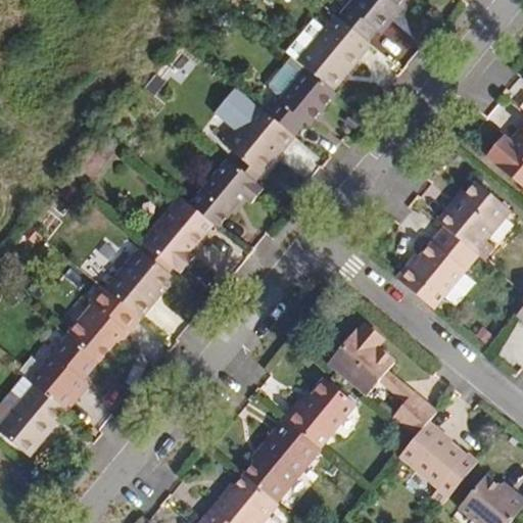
[(352,0),(338,18),(368,43),(377,32),(381,36),(410,0),(352,0)]
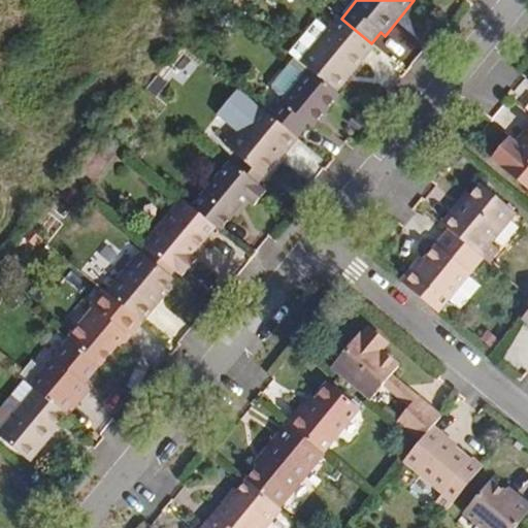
[(294,58),(308,69),(336,93),(374,46),(371,43),(341,19),(339,17),(328,29),(317,20),(289,53),(294,58)]
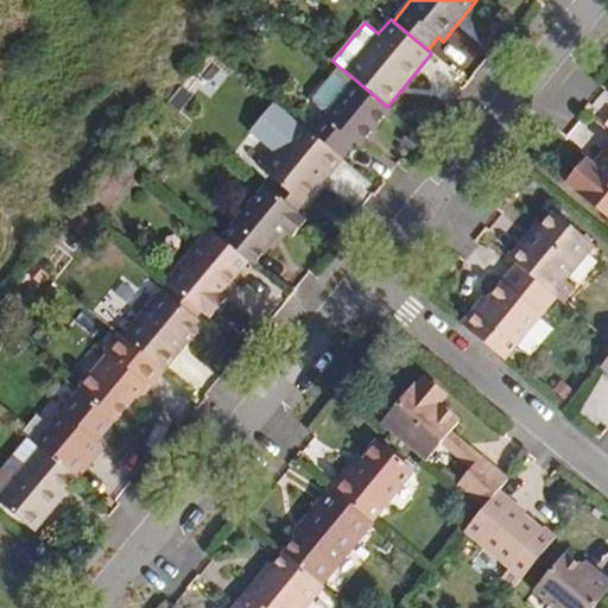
[(391,109),(387,107),(355,80),(339,67),(312,99),(312,107),(322,115),(309,132),(342,159),(354,144),(359,149),(391,109)]
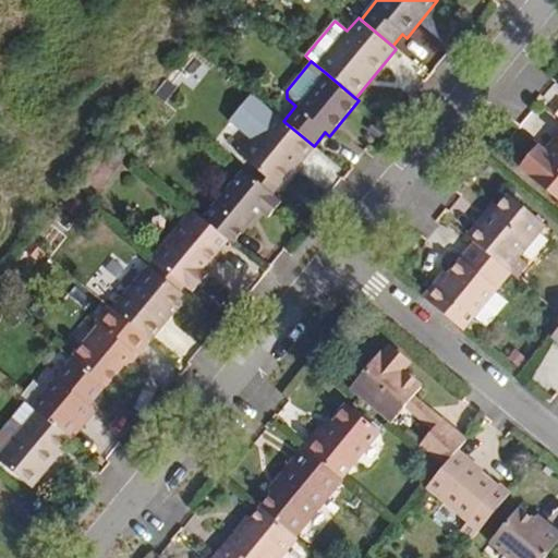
[(314,146),(283,121),(273,112),(237,155),(258,172),(278,189),(314,146)]
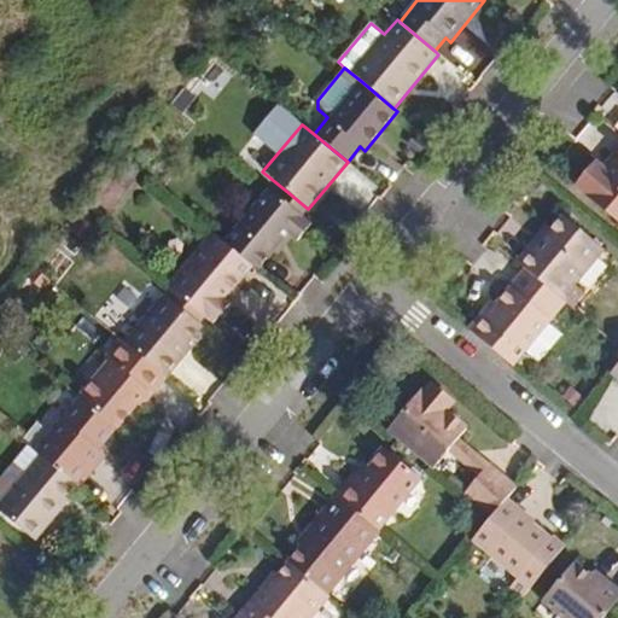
[(617,158),(607,172),(598,163),(577,187),(617,221),(617,158)]
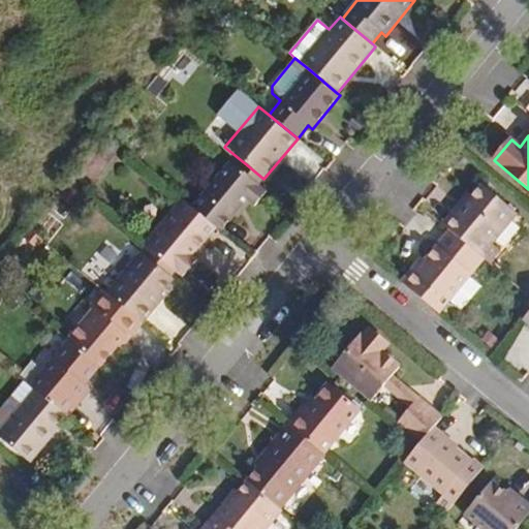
[(147,155),(133,143),(126,151),(141,162),(147,155)]
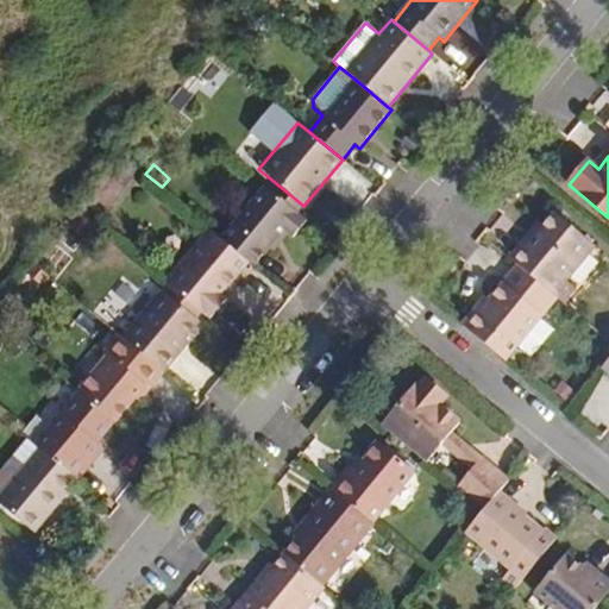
[(267,186),(221,239),(250,263),(255,268),(286,231),(294,238),(308,221),(299,213),(277,195),(267,186)]
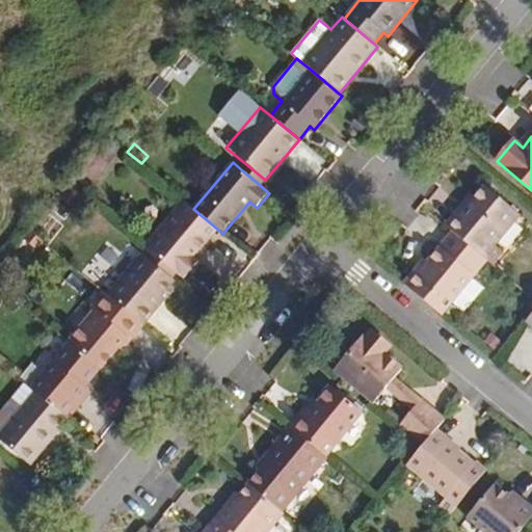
[(265,180),(246,164),(242,170),(261,186),(265,180)]
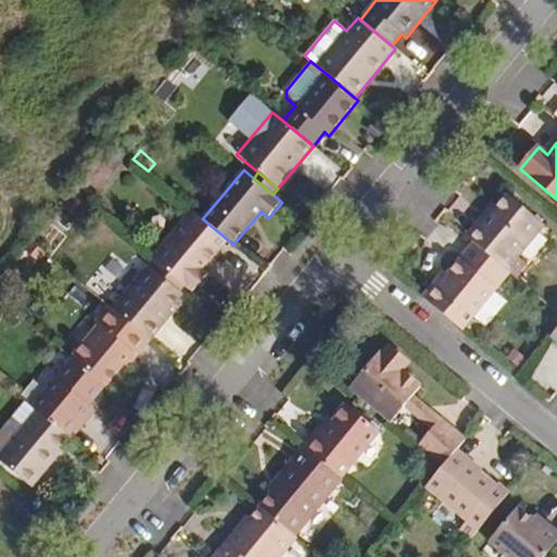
[(485,232),(474,244),(509,273),(516,279),(528,264),(518,257),(543,226),(507,197),(498,208),(481,229),(485,232)]
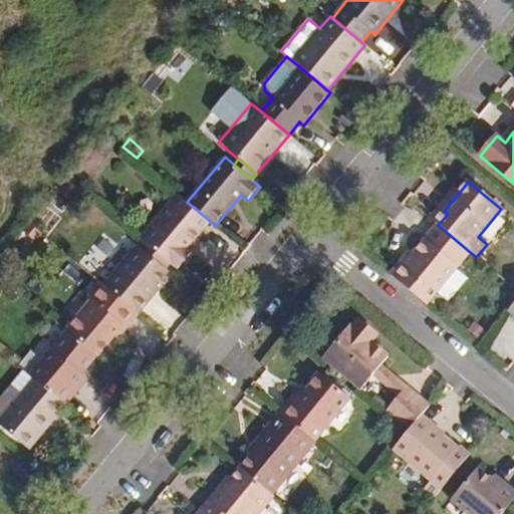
[(460,192),(454,188),(429,218),(438,225),(448,214),(444,211),(460,192)]
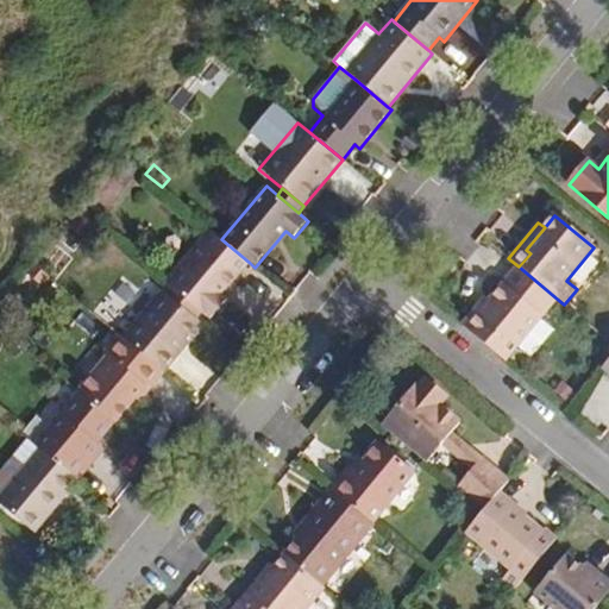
[(250,263),(221,239),(209,230),(165,283),(211,320),(228,299),(223,295),(250,263)]
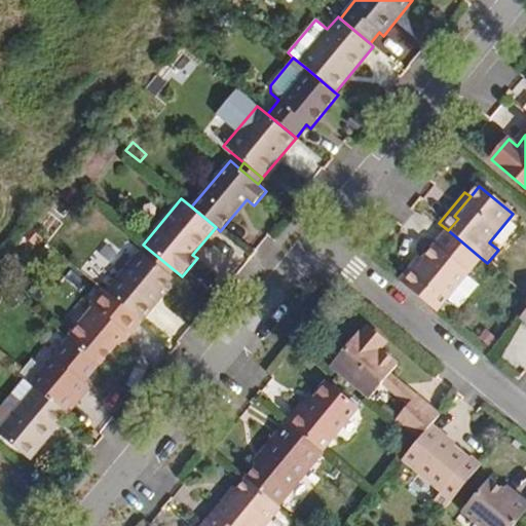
[(436,311),(481,258),(448,230),(423,260),(414,271),(410,267),(399,282),(436,311)]
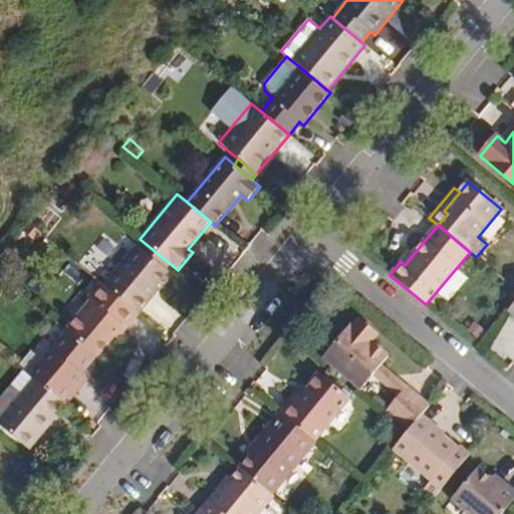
[(139,246),(104,286),(138,313),(150,299),(147,297),(169,271),(139,246)]
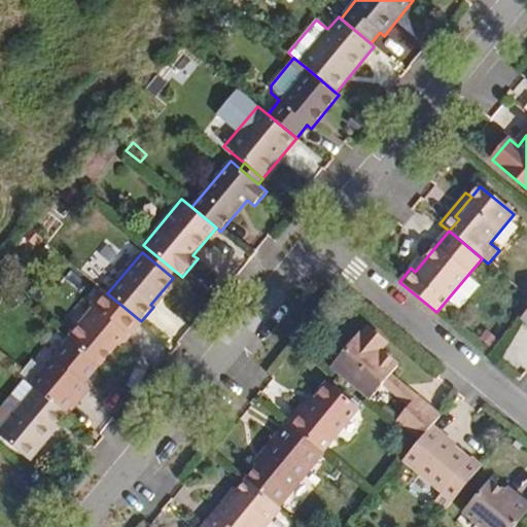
[(424,260),(420,257),(411,268),(415,272),(424,260)]
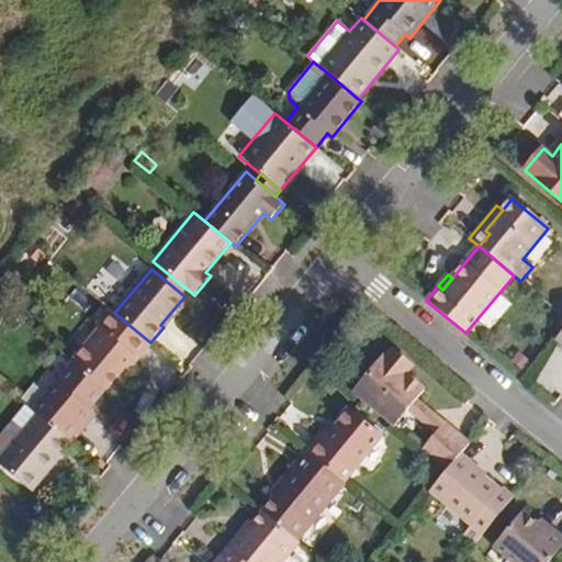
[(72,362),(107,390),(135,356),(138,358),(150,343),(114,313),(113,312),(72,361),(72,362)]
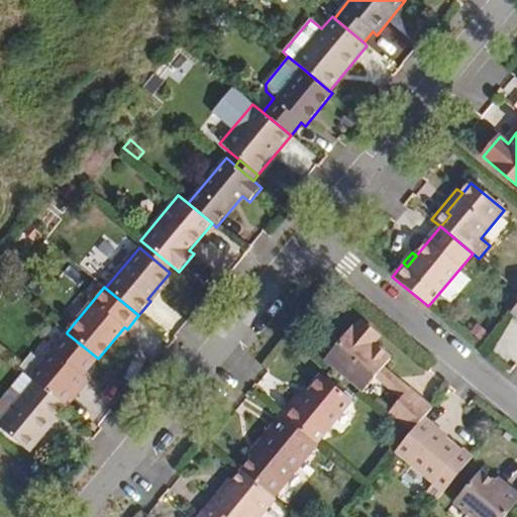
[(325,363),(363,394),(375,379),(385,368),(391,359),(373,344),(379,337),(362,324),(356,331),(352,328),(325,363)]
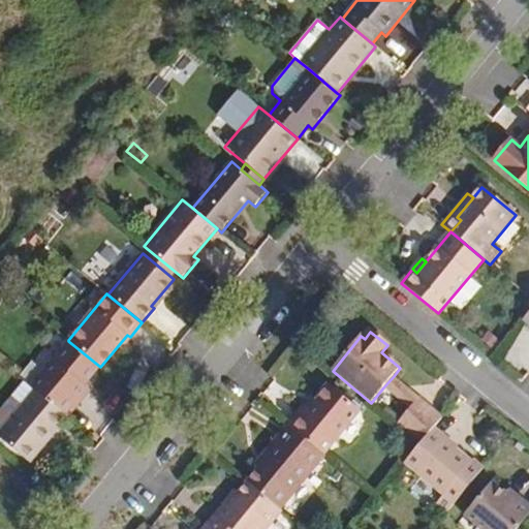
[(100,367),(68,341),(30,386),(34,391),(67,417),(79,404),(73,400),(85,386),(85,385),(100,367)]
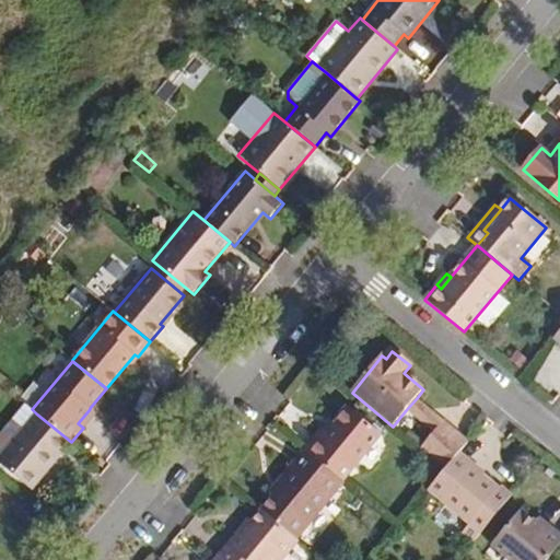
[(443,420),(417,398),(406,410),(433,433),(443,421),(443,420)]
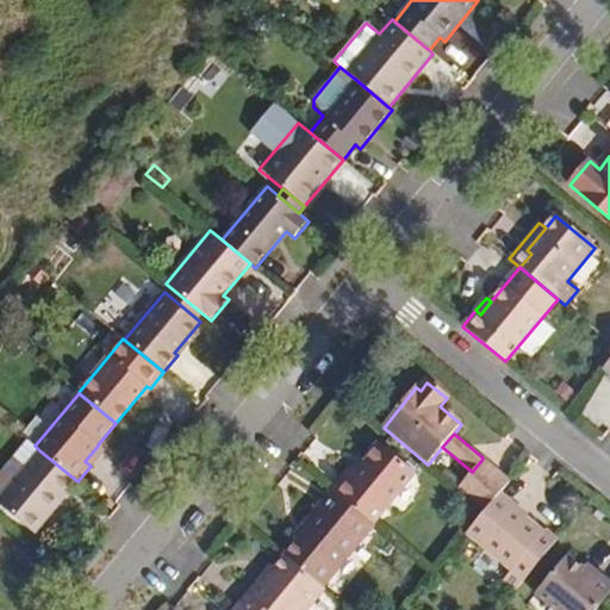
[(35,446),(25,439),(11,456),(24,468),(39,450),(35,446)]
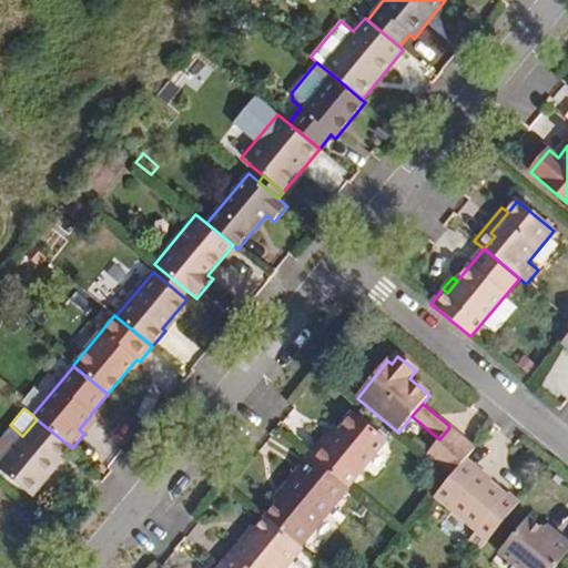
[(347,488),(386,442),(352,413),(338,429),(333,436),(330,434),(311,457),(347,488)]
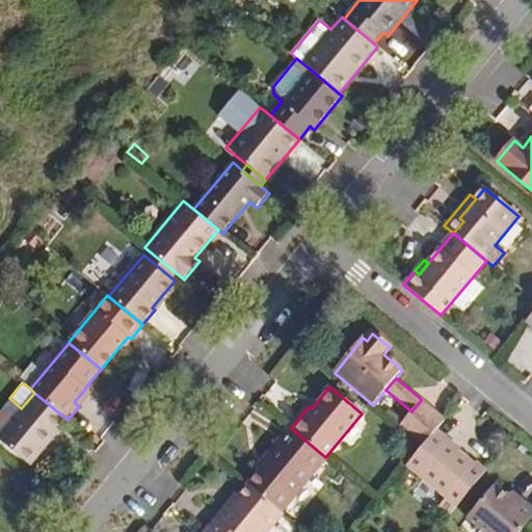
[(90,393),(85,389),(74,402),(79,406),(90,393)]
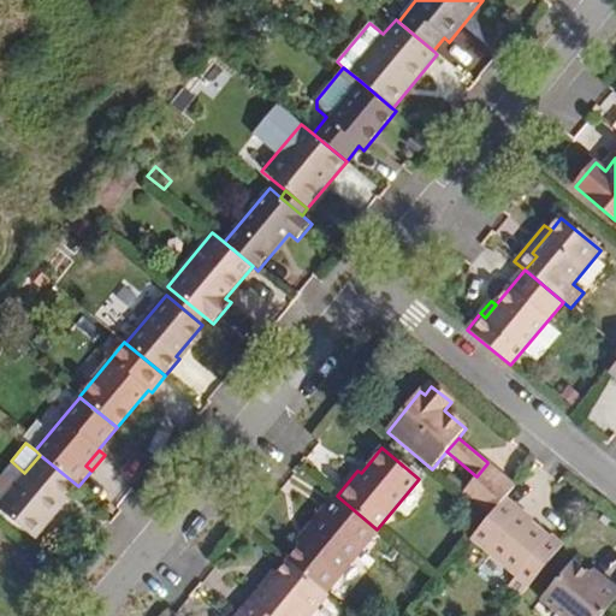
[(78,486),(40,455),(24,473),(0,502),(0,509),(35,539),(78,486)]
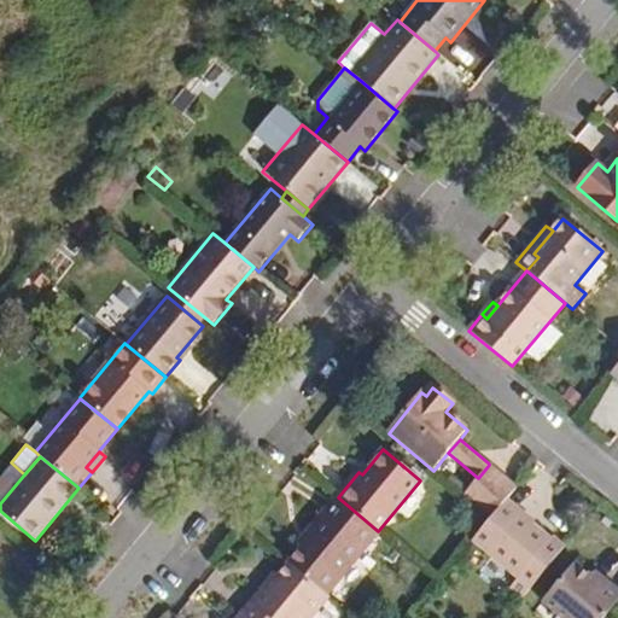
[(368,467),(366,464),(359,472),(362,474),(368,467)]
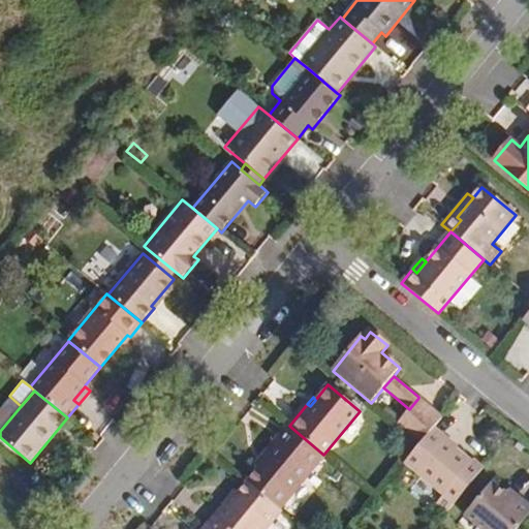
[(421,444),(434,428),(442,418),(418,398),(409,409),(397,424),(421,444)]
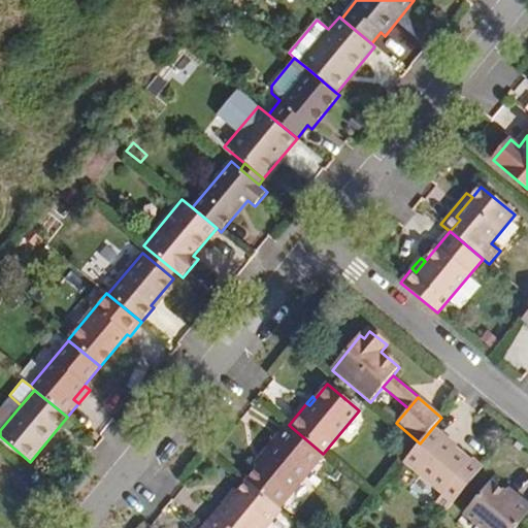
[(269,500),(278,507),(324,454),(323,454),(289,425),(258,462),(261,465),(248,482),(269,500)]
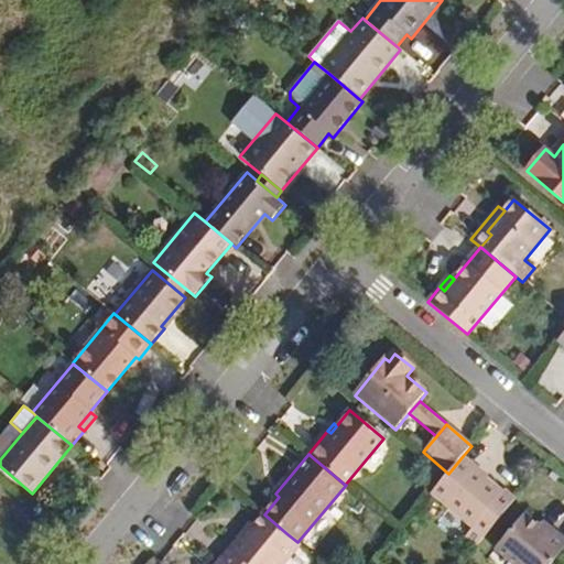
[(477,468),(463,456),(448,474),(432,494),(473,528),(466,537),(477,546),(516,500),(503,490),(502,492),(475,469),(477,468)]
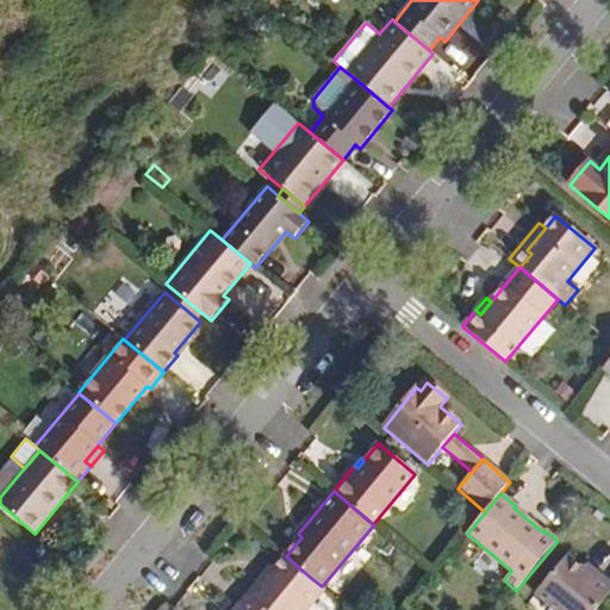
[(303,609),(322,586),(311,578),(286,556),(285,556),(265,582),(261,578),(234,609),(303,609)]
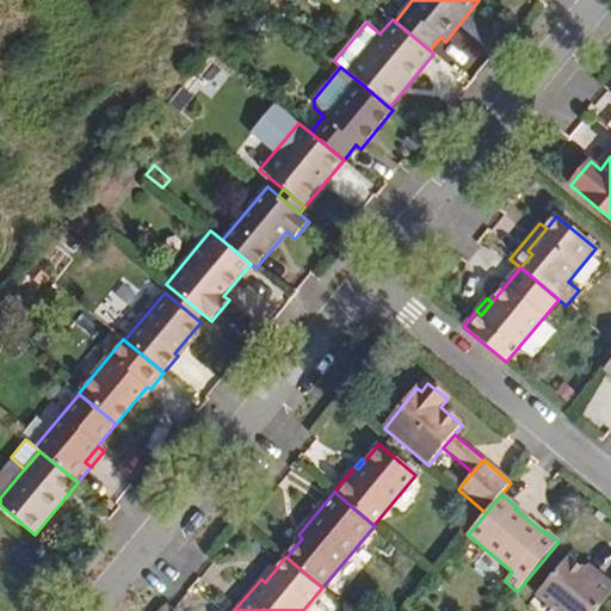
[(596,581),(568,557),(537,594),(556,610),(597,610),(610,594),(610,585),(600,576),(596,581)]
